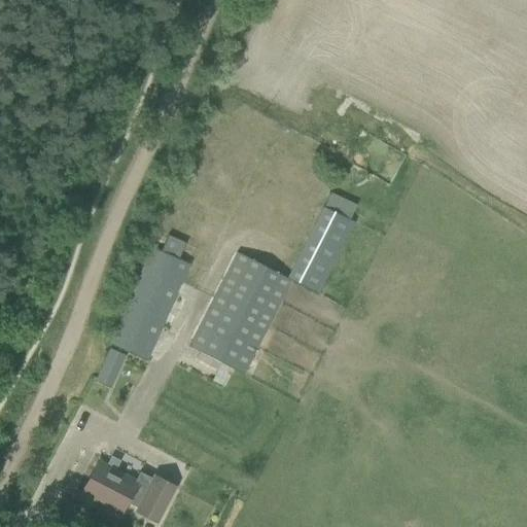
[(187,346),(197,351),(243,375),(290,281),(317,294),(355,222),(349,219),(356,205),(330,192),(285,279),(236,253),(187,346)]
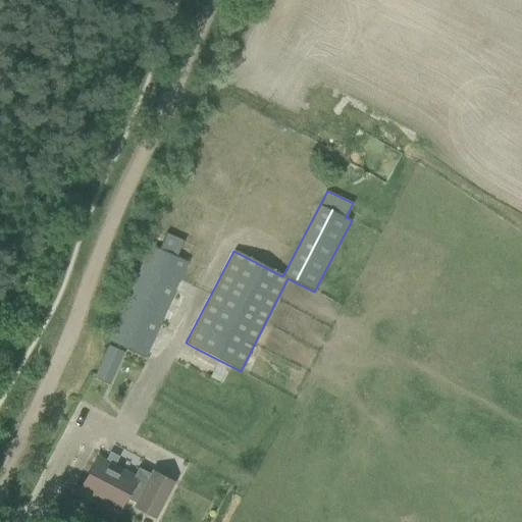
[(189,263),(153,246),(106,340),(142,358),(189,263)]
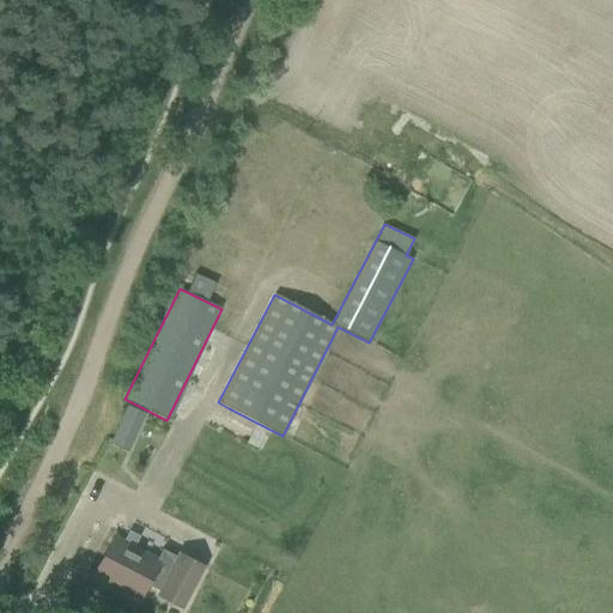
[(127,406),(119,425),(138,432),(146,414),(127,406)]
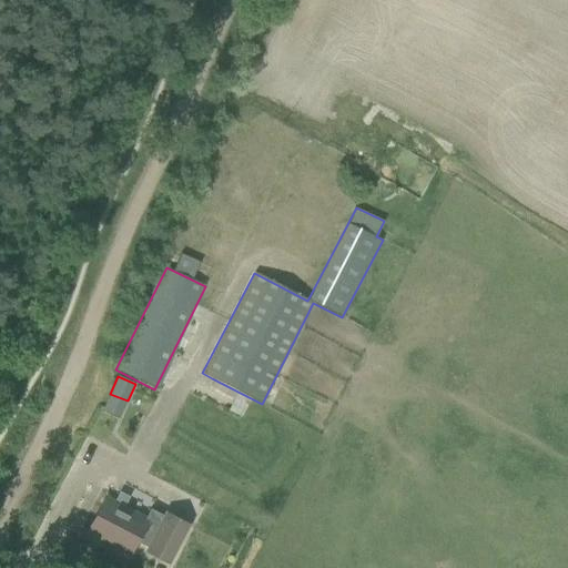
[(104,497),(87,531),(129,554),(135,541),(144,525),(142,524),(120,511),(123,507),(124,505),(128,497),(119,493),(114,503),(104,497)]
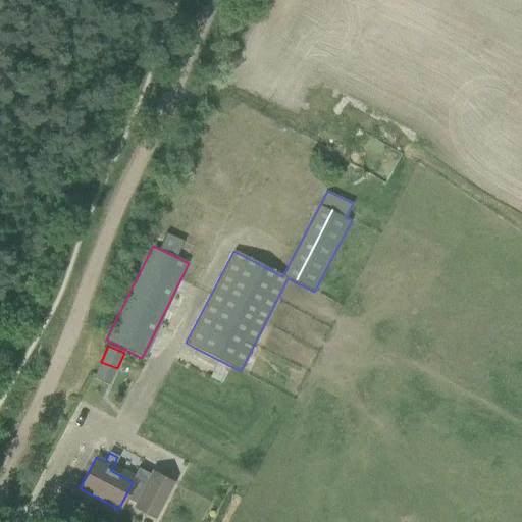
[(133,482),(124,498),(136,504),(135,506),(154,516),(172,481),(153,472),(151,474),(138,467),(131,481),(133,482)]
